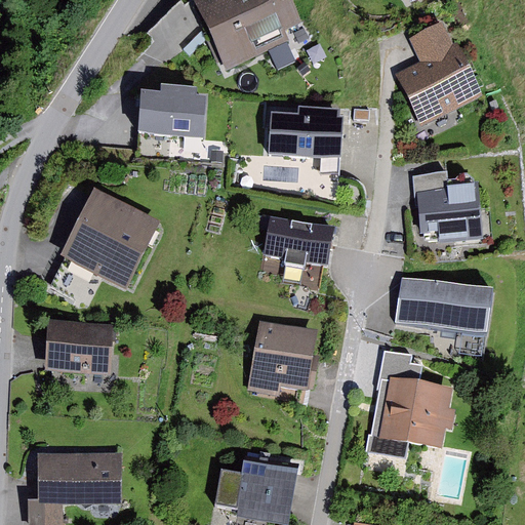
[(301,23),(290,0),(193,0),(227,70),(289,41),(284,31),(301,23)]
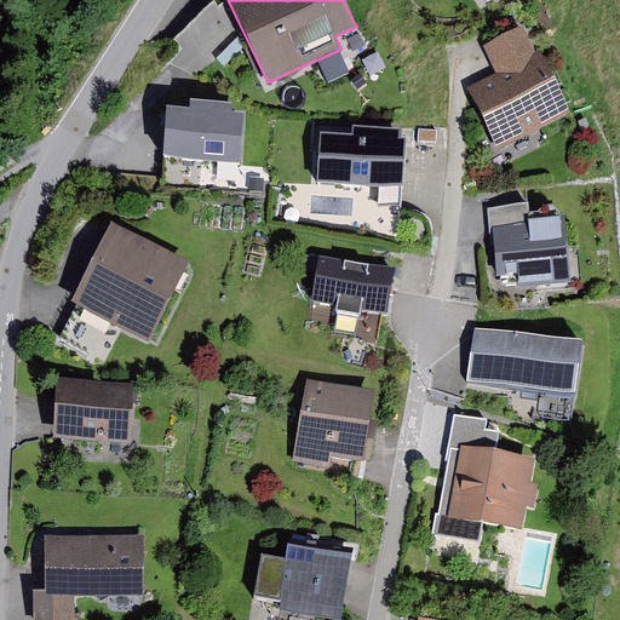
[(572,113),(540,51),(535,53),(523,28),(483,47),(497,73),(468,87),(498,149),(572,113)]
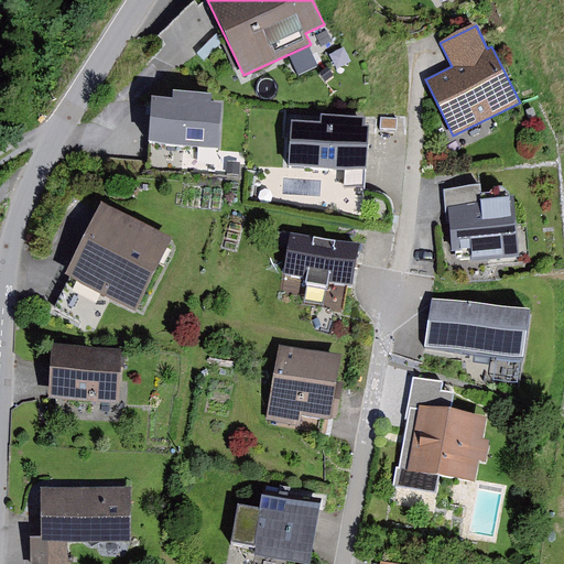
[(218,147),(221,102),(212,102),(213,94),(174,90),(173,99),(153,97),(149,140),(184,143),(218,147)]
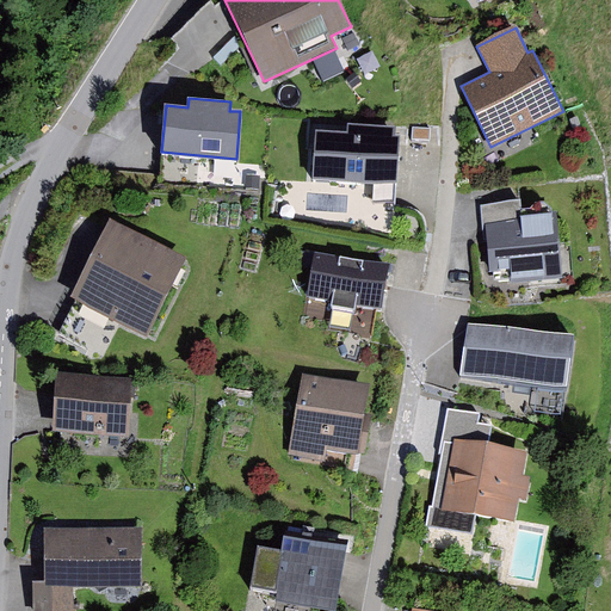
[(349,133),(316,130),(314,180),(372,184),(371,203),(396,205),(401,136),(394,136),(394,128),(349,124),(349,133)]
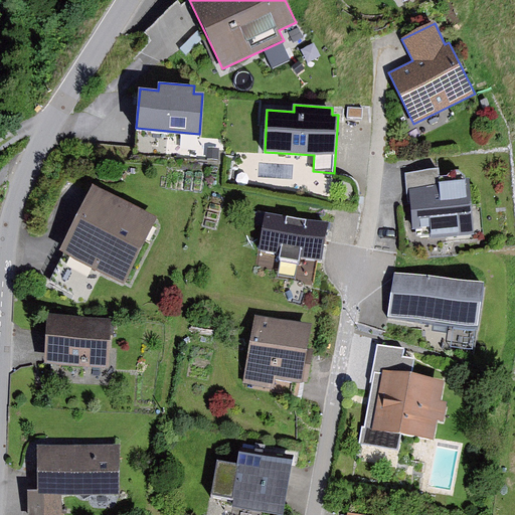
[(363,109),(347,108),(347,118),(362,119),(363,109)]
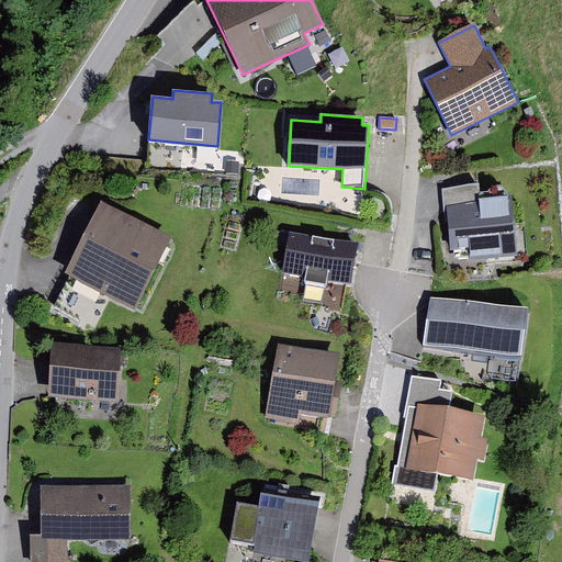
[(183,143),(148,139),(146,163),(181,166),(183,143)]
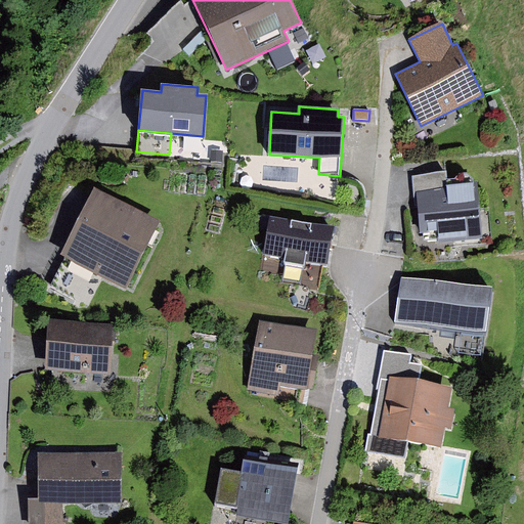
[(223,151),(212,150),(211,163),(222,164),(223,151)]
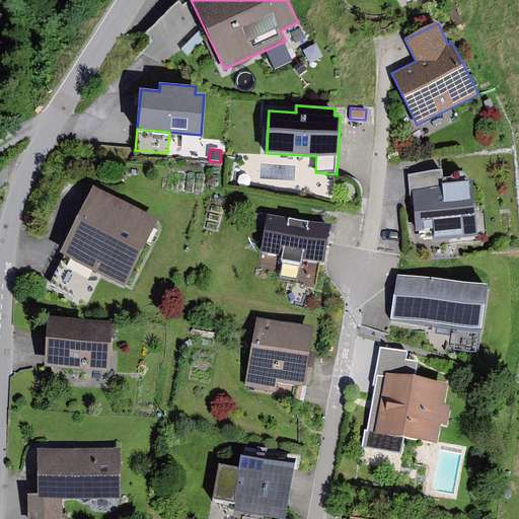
[(409,173),(411,191),(470,184),(470,177),(461,172),(455,172),(451,177),(444,178),(443,170),(409,173)]
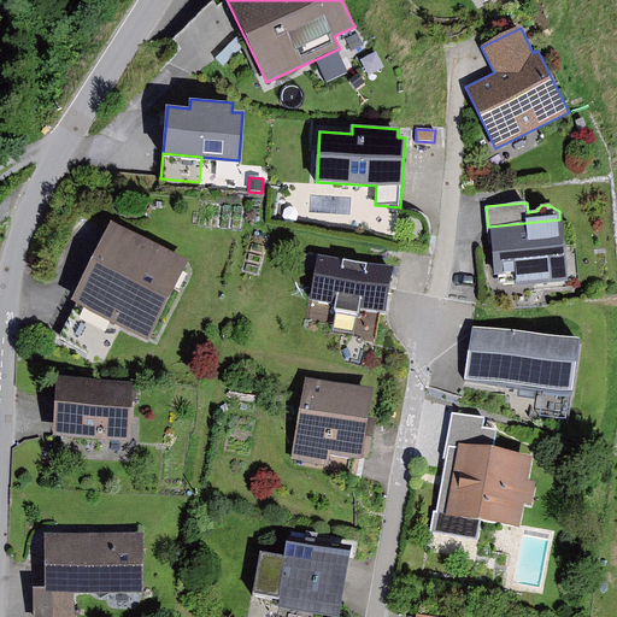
[(559,219),(488,227),(493,275),(516,272),(517,283),(565,277),(559,219)]
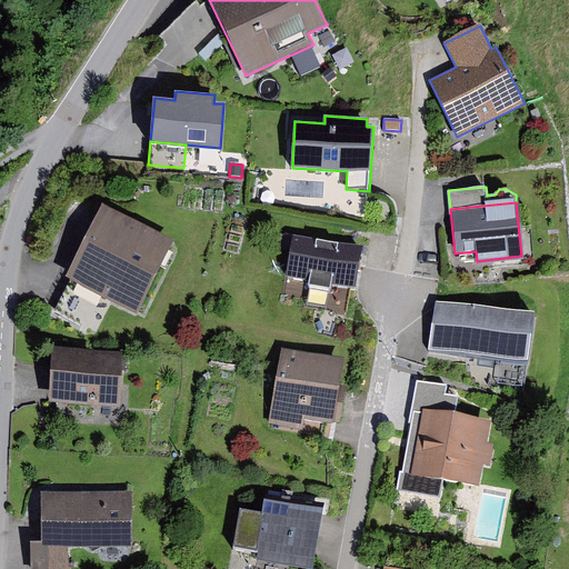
[(172,242),(103,207),(67,277),(71,279),(112,300),(137,312),(172,242)]
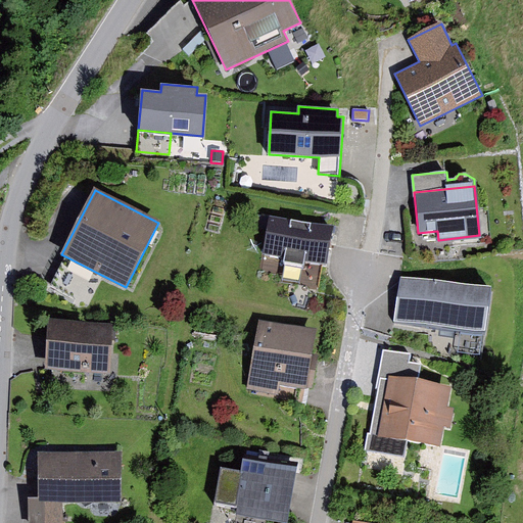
[(333,235),(272,223),(264,265),(326,276),(333,235)]
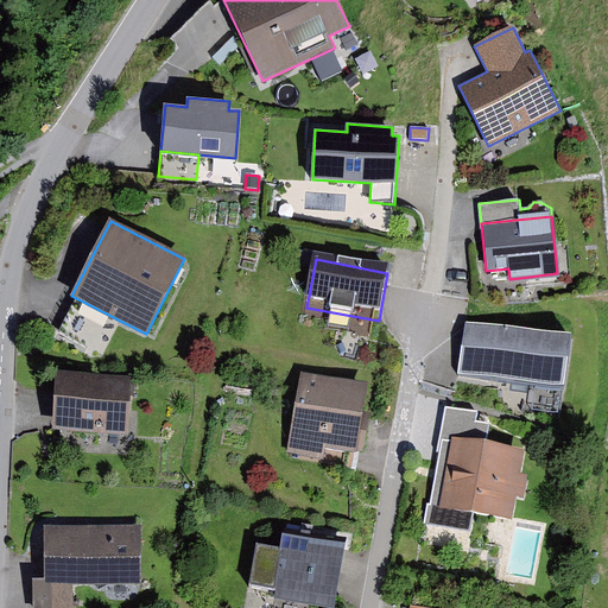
[(120,321),(76,298),(58,333),(102,355),(120,321)]
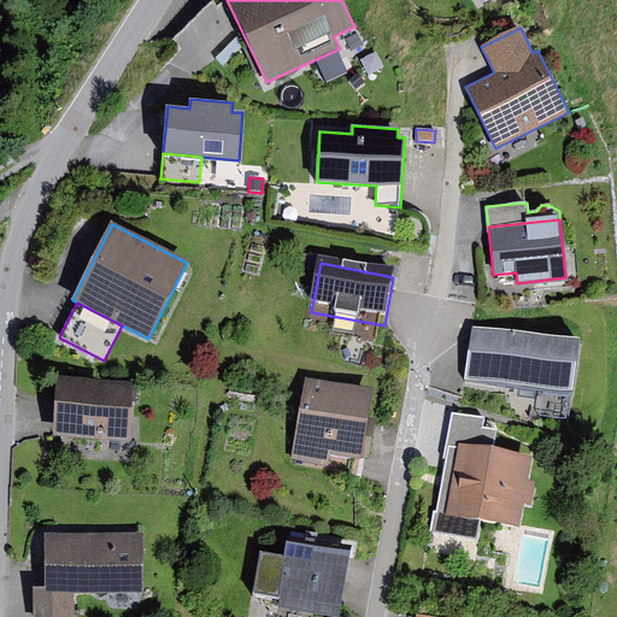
[(472,325),(465,378),(544,389),(540,416),(568,421),(579,340),(472,325)]
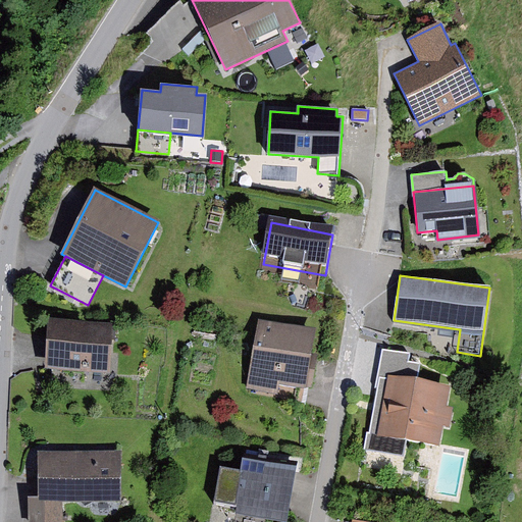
[(112,323),(48,319),(45,368),(110,372),(112,323)]
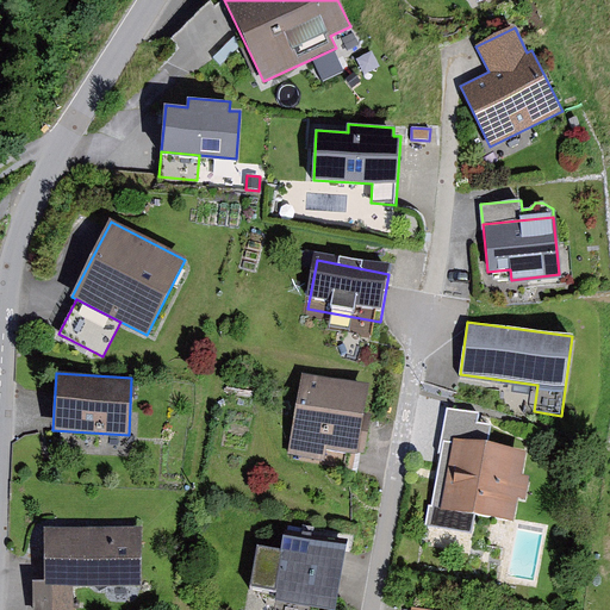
[(369,386),(300,373),(286,454),(324,461),(327,449),(363,456),(372,416),(363,415),(369,386)]
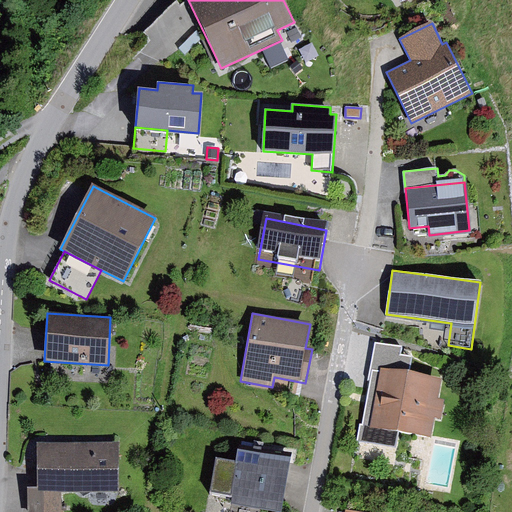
[(371,366),(379,367),(409,373),(412,357),(400,355),(402,348),(375,344),(371,366)]
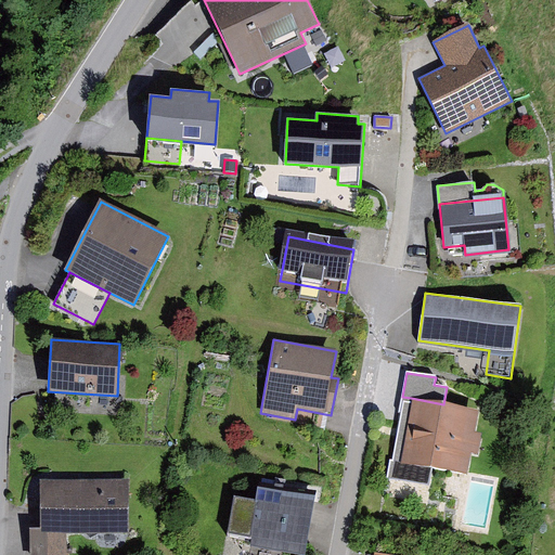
[(443,404),(411,398),(397,478),(429,485),(431,468),(469,475),(473,454),(478,455),(482,435),(474,434),(478,411),(443,404)]
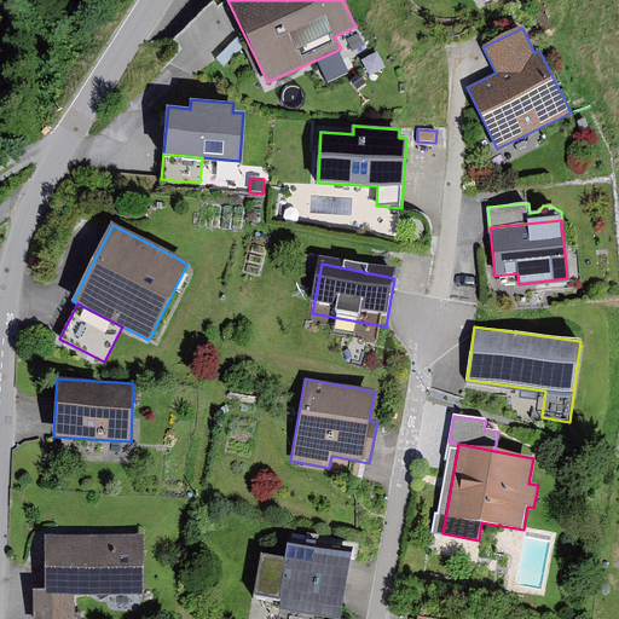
[(144,539),(46,537),(45,593),(75,593),(143,595),(144,539)]
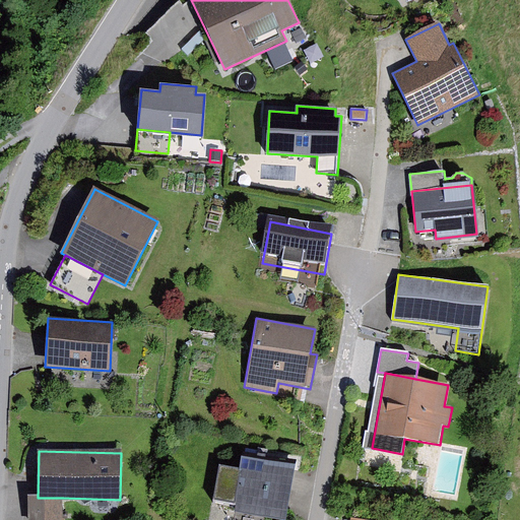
[(240,471),(219,468),(213,501),(237,504),(236,511),(285,519),(295,464),(242,456),(240,471)]
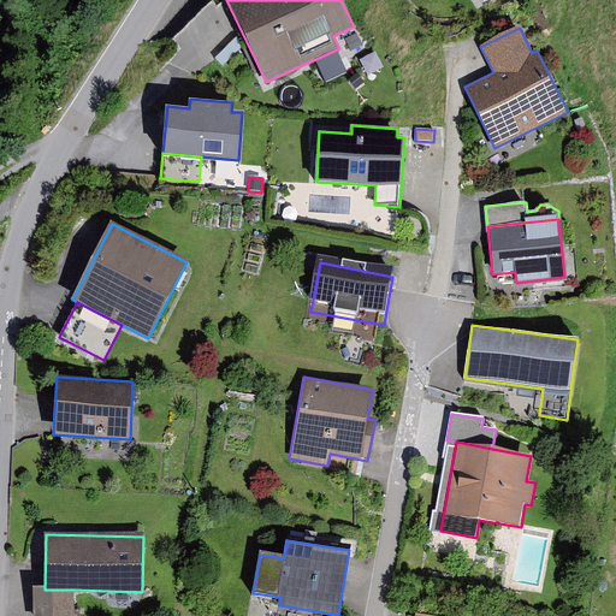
[(73,615),(75,590),(45,590),(34,590),(33,615),(73,615)]
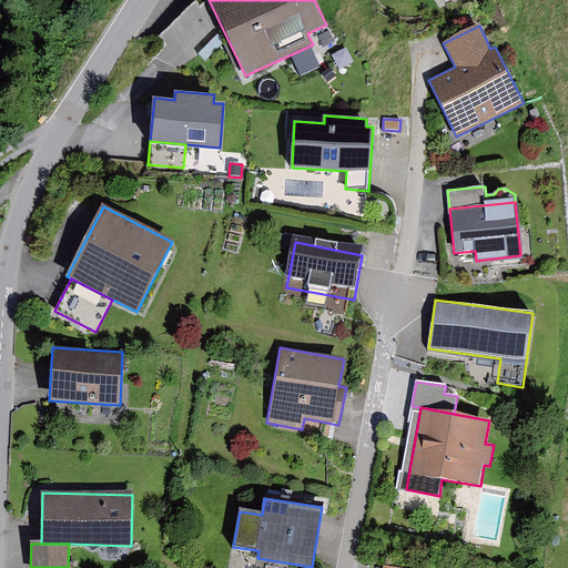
All buildings are outlined.
